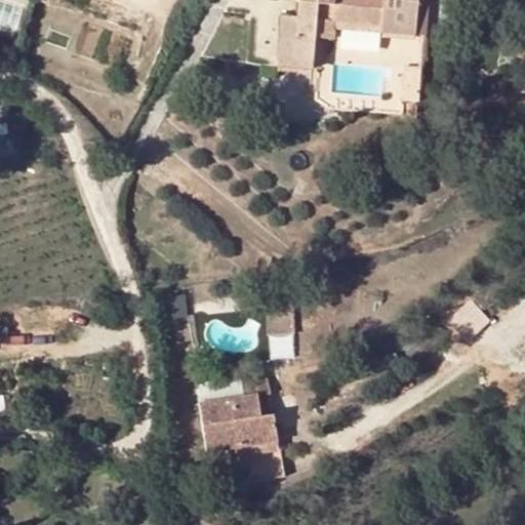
[(283,0),(283,4),(297,5),(296,19),(282,17),(277,69),(312,71),(311,69),(316,21),(337,23),(381,27),(381,35),(414,38),(417,4),(386,1),(386,0),(283,0)]
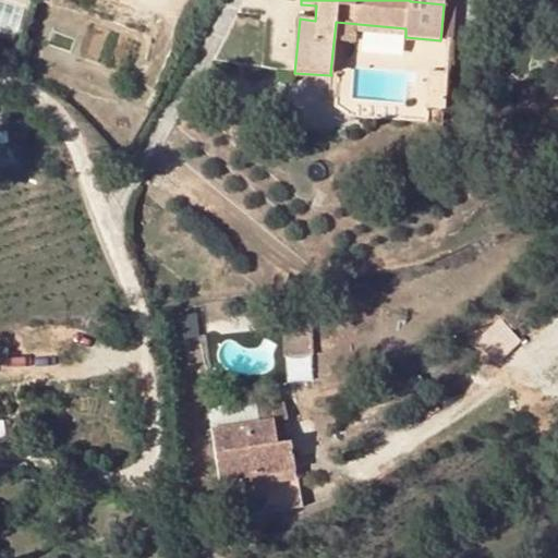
[(356,45),(358,33),(359,24),(336,22),(330,73),(342,74),(344,44),(356,45)]
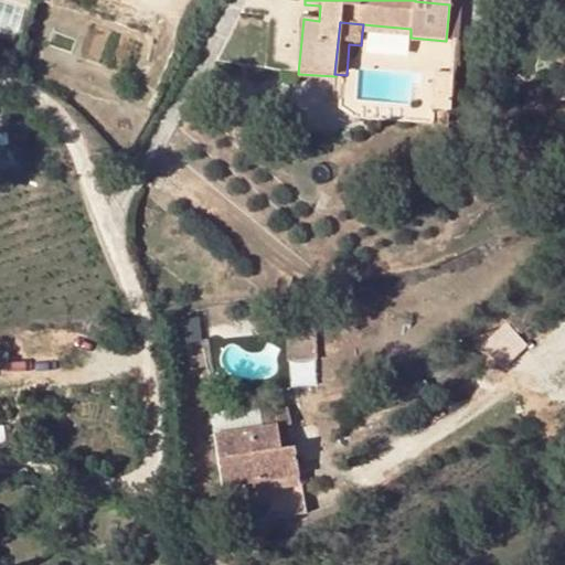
[(362,33),(411,38),(411,29),(363,24),(362,33)]
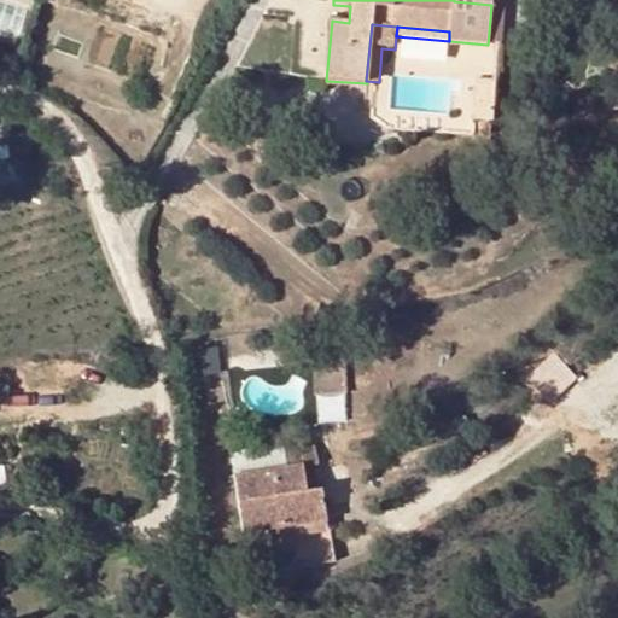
[(473,80),(471,110),(488,112),(490,82),(473,80)]
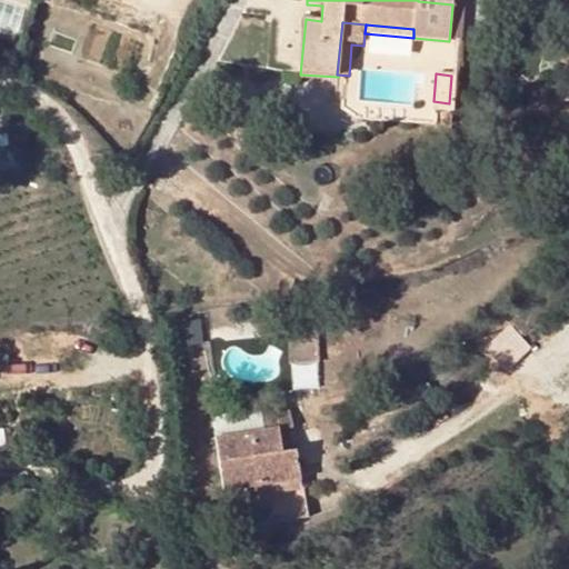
[(438,112),(449,113),(449,103),(433,101),(432,113),(438,112)]
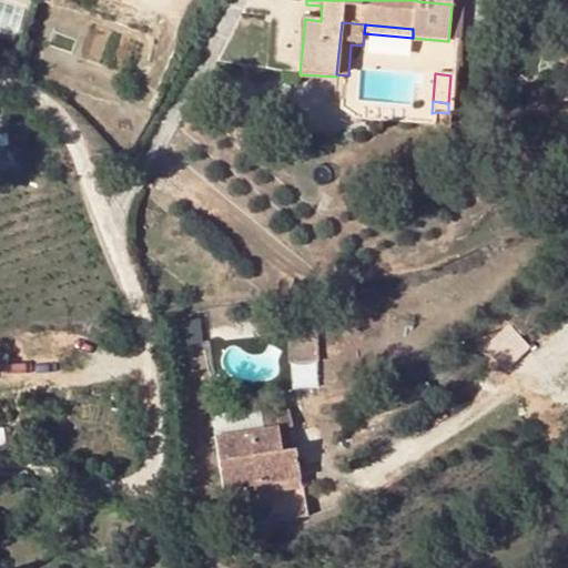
[(317,322),(290,322),(290,366),(317,366),(317,322)]
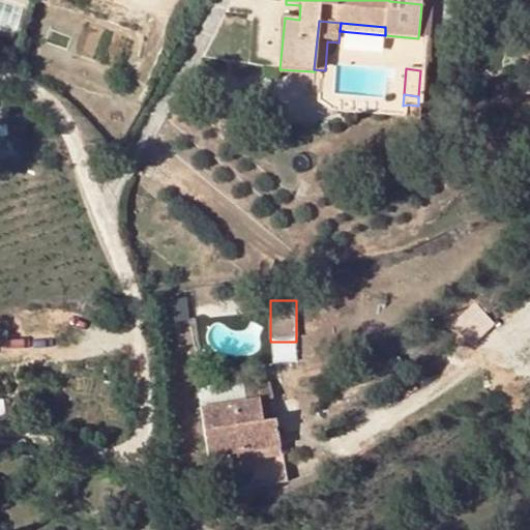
[(245,386),(247,400),(260,398),(271,395),(270,383),(245,386)]
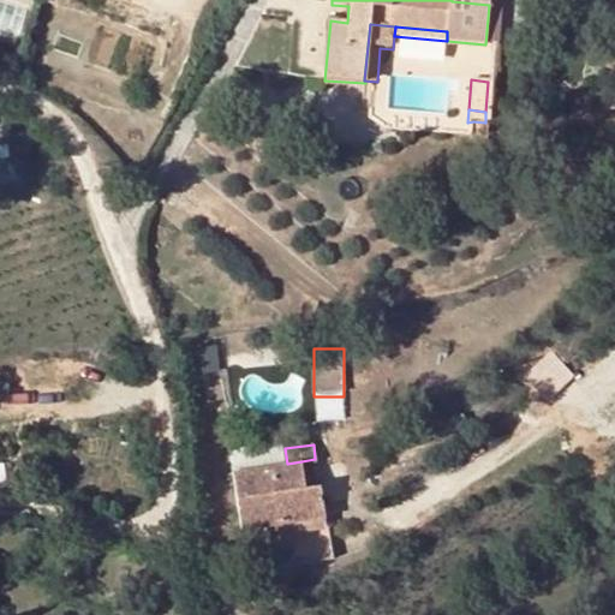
[(243,529),(275,525),(324,517),(320,485),(305,488),(302,461),(287,464),(234,471),(243,529)]
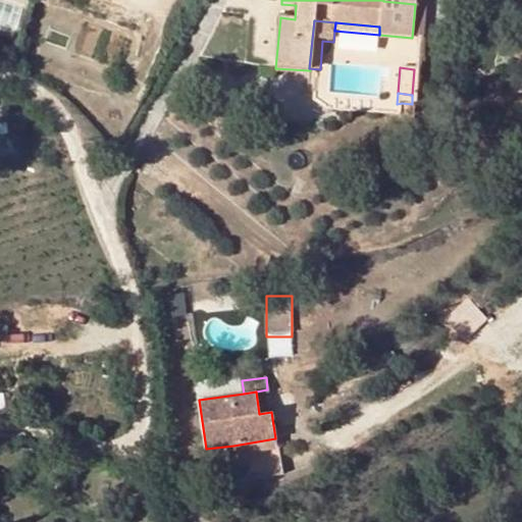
[(275,438),(233,446),(235,456),(276,449),(275,438)]
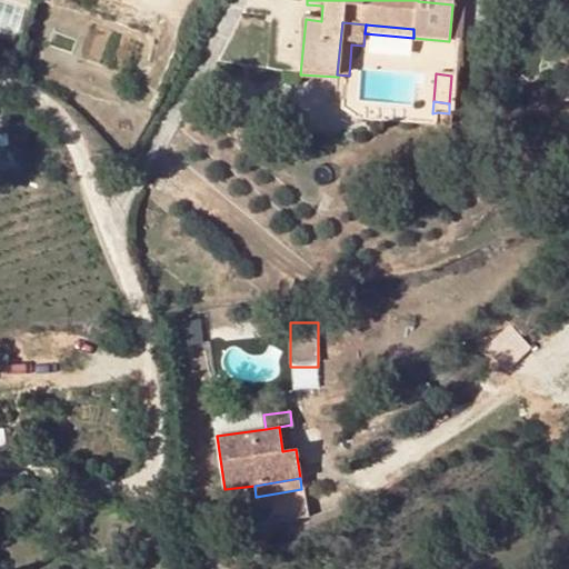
[(306,516),(301,489),(256,497),(259,522),(306,516)]
